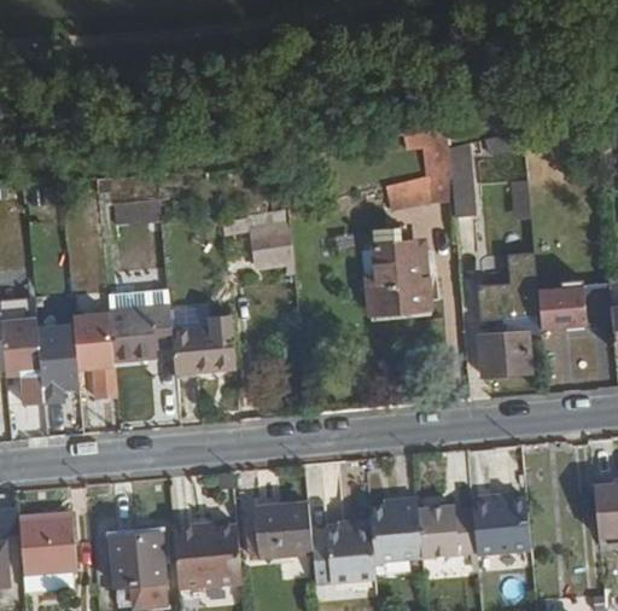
[(447,145),(523,128),(520,110),(445,129),(447,145)]
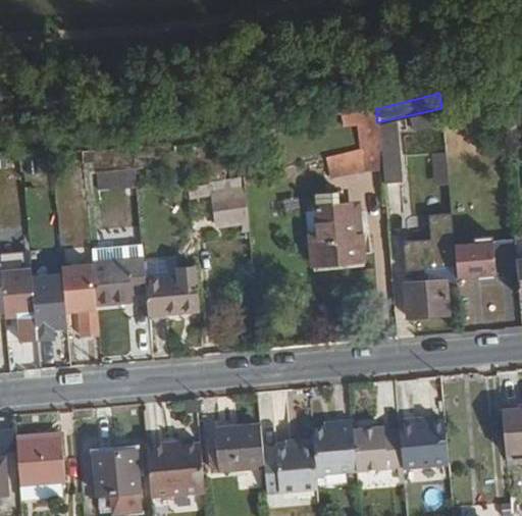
[(376,109),(375,104),(342,112),(344,124),(355,121),(357,150),(325,157),(329,176),(363,168),(382,167),(377,124),(377,122),(376,109)]
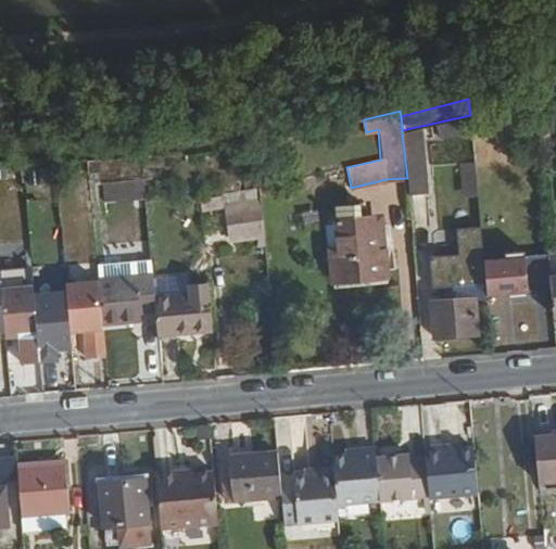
[(429,196),(422,131),(402,132),(407,178),(408,198),(429,196)]
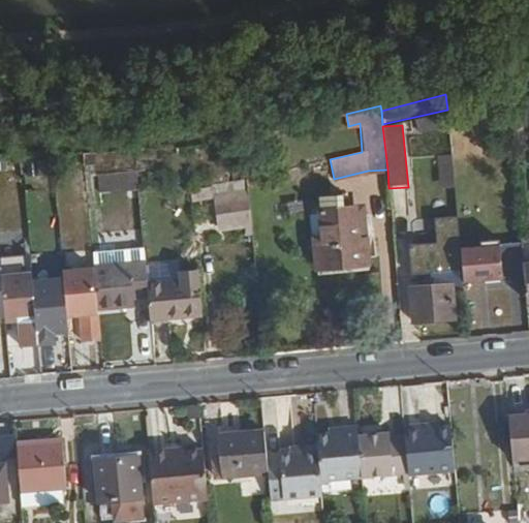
[(249,217),(246,190),(213,195),(217,222),(249,217)]
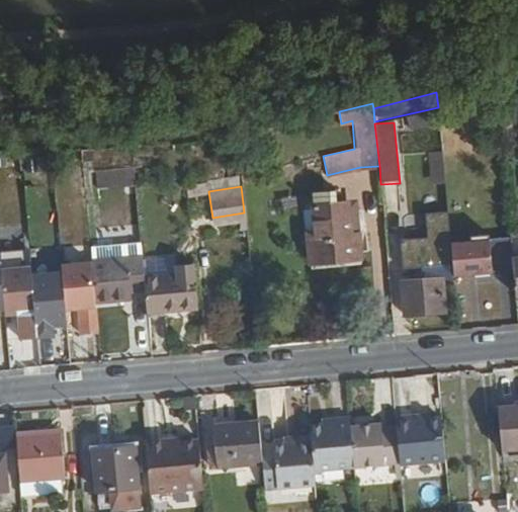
[(350,237),(348,202),(337,203),(336,190),(313,191),(316,236),(309,237),(312,262),(361,257),(360,236),(350,237)]
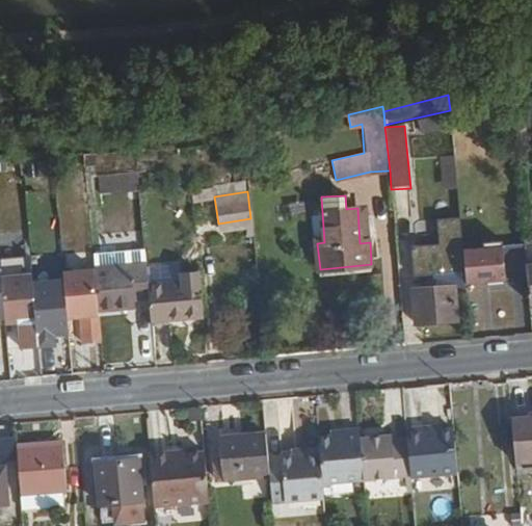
[(462,246),(460,219),(435,221),(437,245),(409,248),(413,278),(432,277),(432,289),(414,291),(417,325),(458,321),(456,287),(467,286),(467,284),(462,246)]
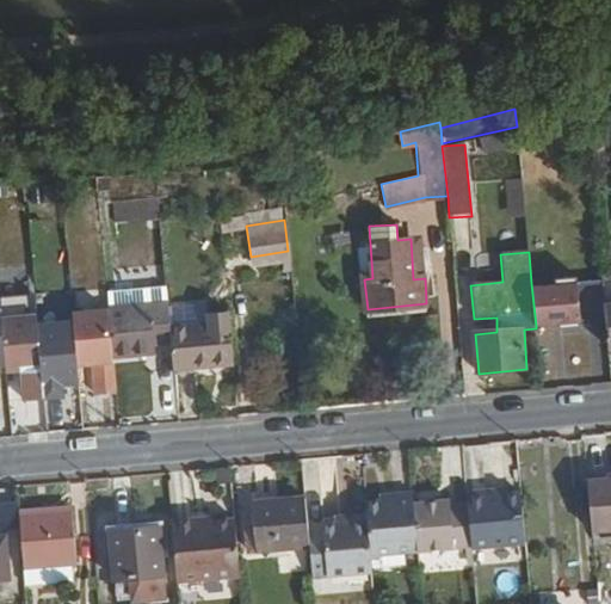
[(605,293),(603,276),(576,278),(576,272),(555,273),(555,281),(531,283),(536,326),(568,324),(568,328),(582,327),(581,321),(608,319),(606,306),(605,293)]
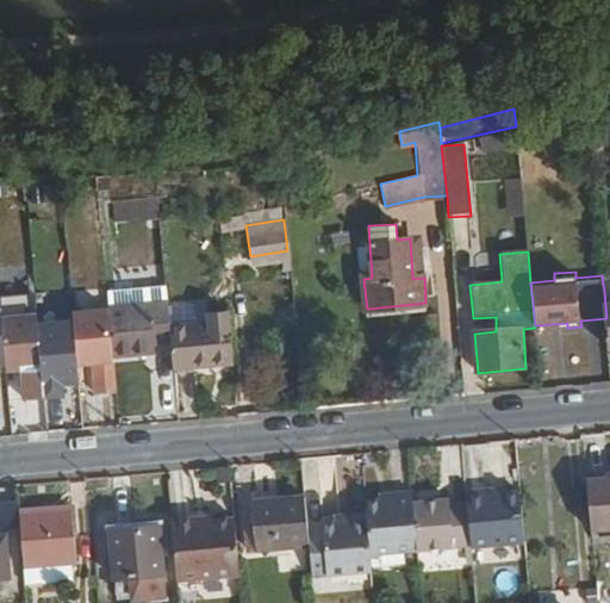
[(170,325),(168,303),(107,309),(112,356),(154,352),(154,343),(172,342),(170,325)]
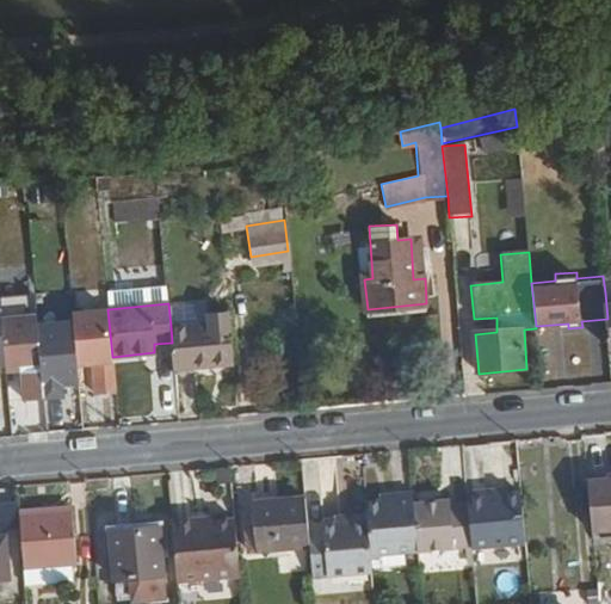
[(112,357),(107,309),(74,312),(74,319),(79,368),(112,364),(112,357)]
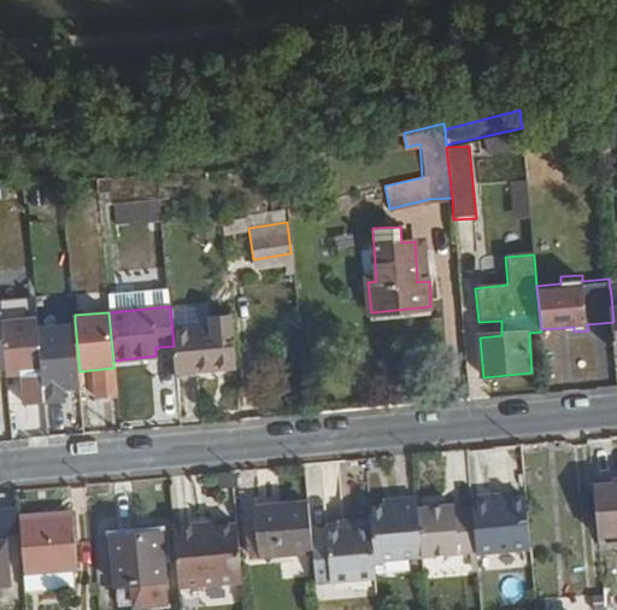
[(236,368),(231,315),(210,317),(211,326),(172,329),(174,346),(176,373),(236,368)]
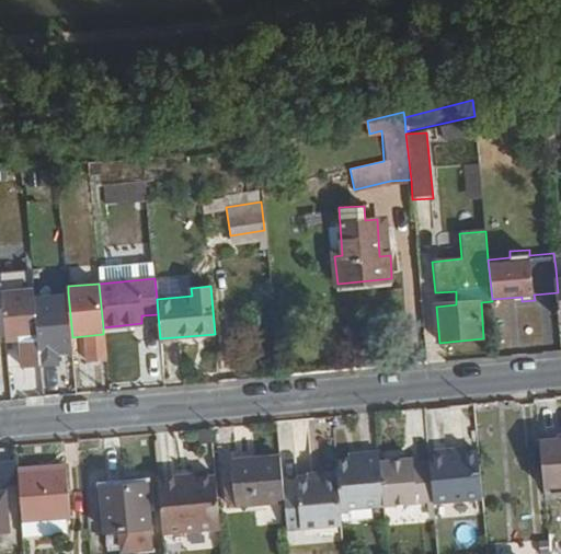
[(35,296),(35,288),(2,289),(7,334),(7,341),(23,341),(25,367),(42,366),(35,296)]
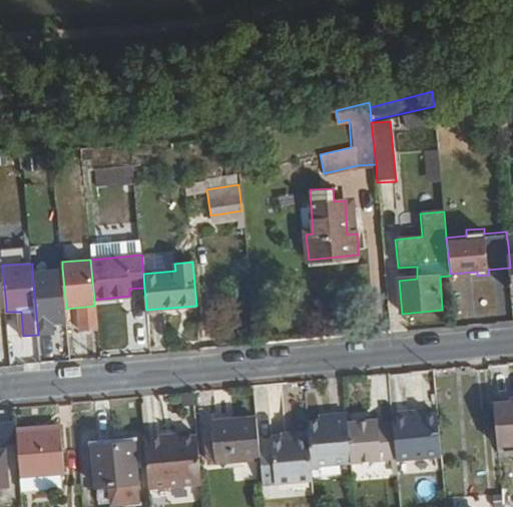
[(66,309),(62,268),(32,271),(38,335),(54,334),(53,324),(67,323),(66,309)]
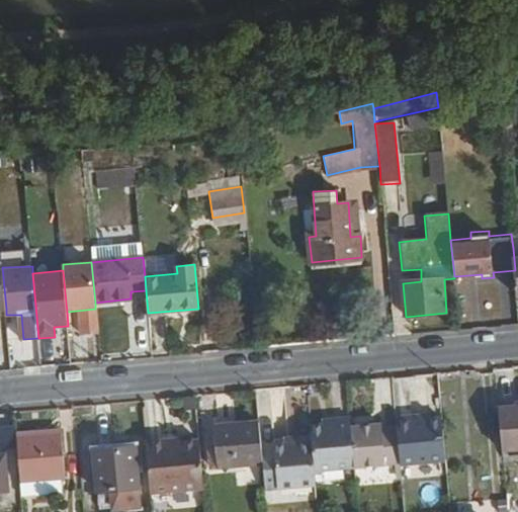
[(517,456),(517,407),(497,409),(500,457),(517,456)]
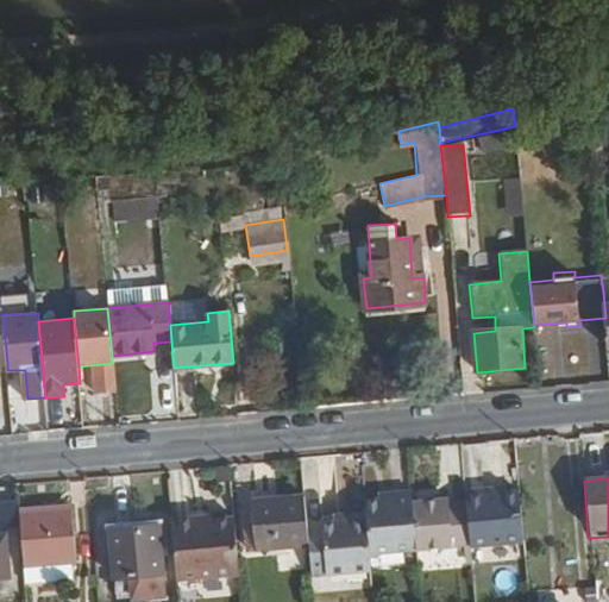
[(522,541),(518,491),(482,495),(481,489),(464,490),(464,503),(446,505),(446,500),(410,502),(415,549),(469,544),(469,546),(522,541)]
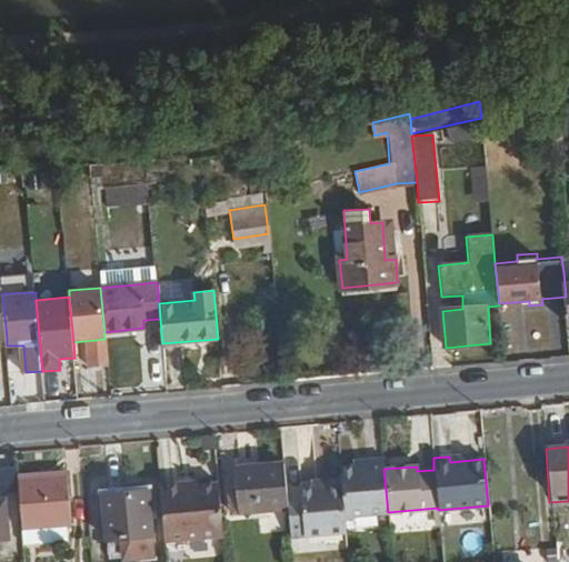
[(383,469),(382,460),(367,461),(367,465),(339,468),(339,479),(342,517),(388,512),(383,469)]
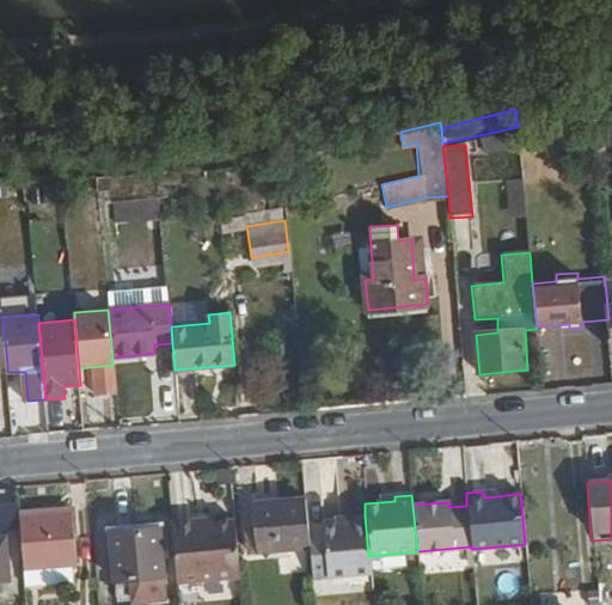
[(306,531),(304,500),(255,503),(259,549),(307,547),(306,531)]
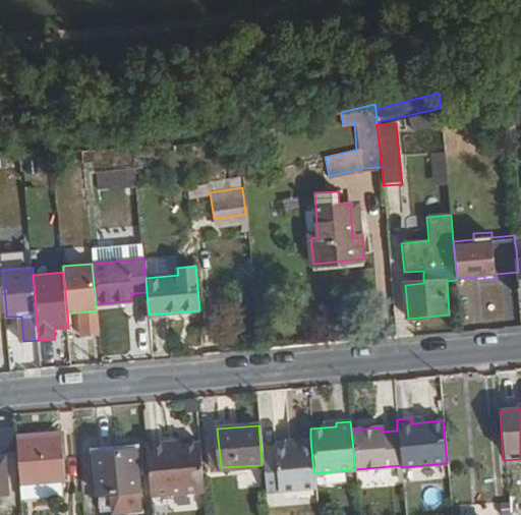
[(0,433),(0,455),(13,455),(12,433),(0,433)]
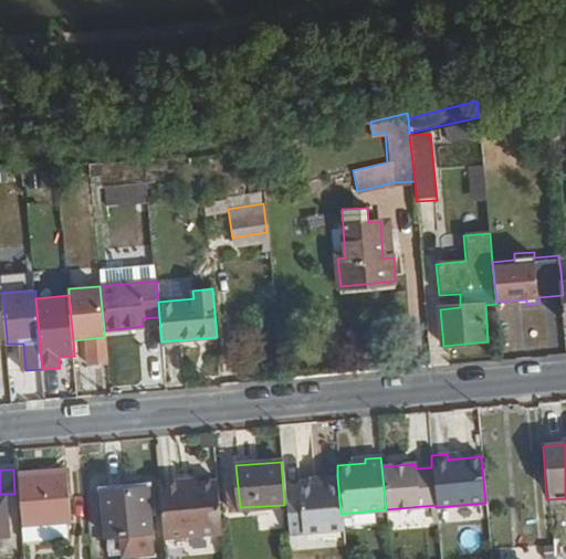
[(72,525),(67,475),(17,478),(21,528),(72,525)]
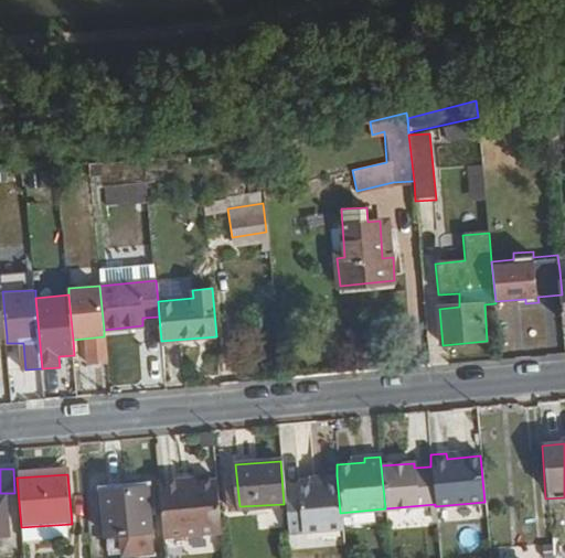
[(340,513),(337,475),(321,476),(321,484),(296,484),(296,490),(283,490),(284,504),(287,534),(341,529),(340,513)]
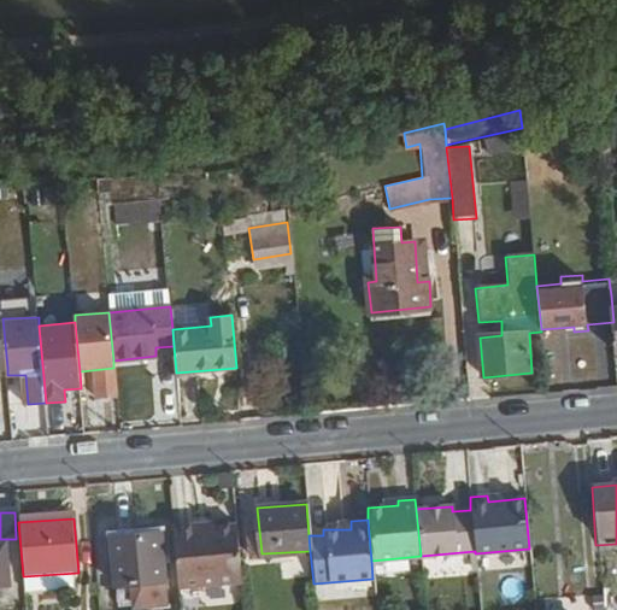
[(241,582),(236,525),(212,527),(212,521),(172,526),(178,588),(241,582)]
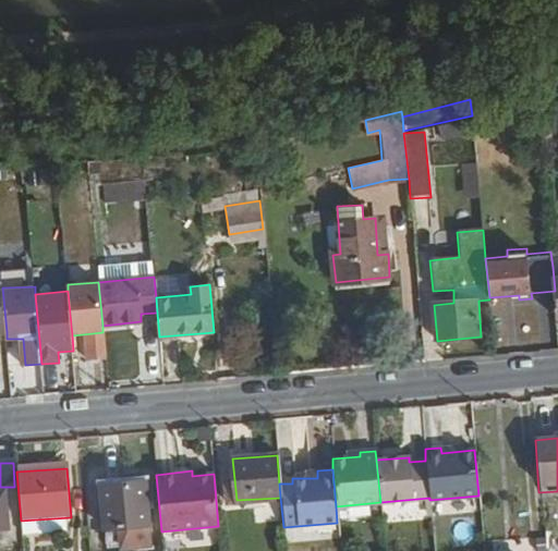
[(150,545),(145,480),(100,484),(106,548),(150,545)]
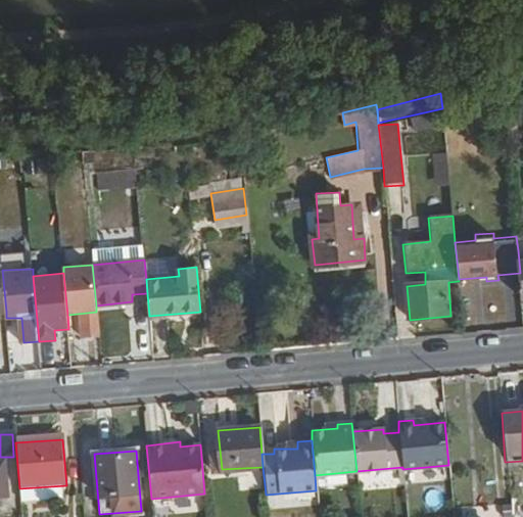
[(0,497),(8,497),(6,460),(0,460),(0,497)]
